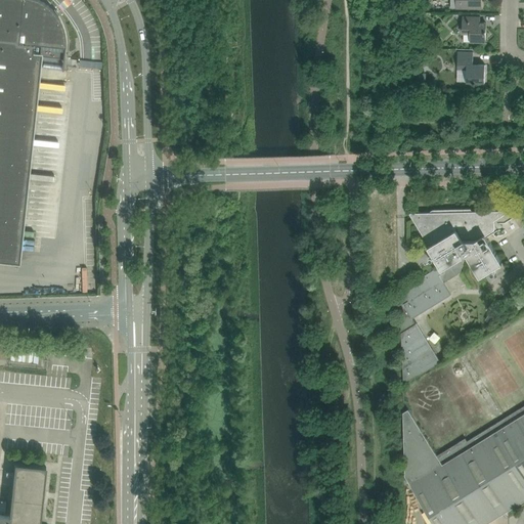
[(64,60),(66,46),(66,39),(64,31),(61,23),(57,15),(53,10),(46,4),(39,0),(0,0),(0,259),(17,262),(40,56),(63,59),(62,60),(64,60)]
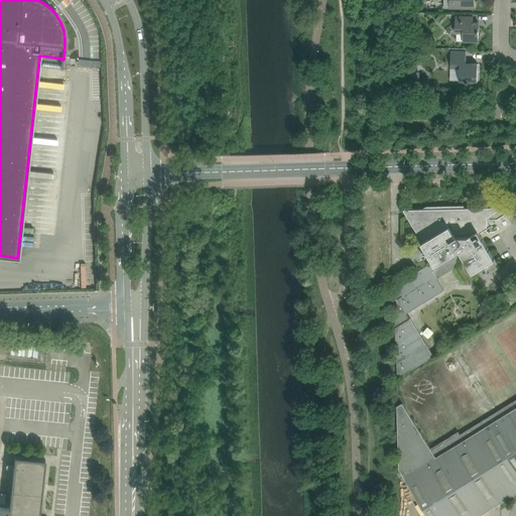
[(456,33),(464,33),(464,41),(479,41),(479,23),(473,22),(473,16),(456,16),(456,33)]
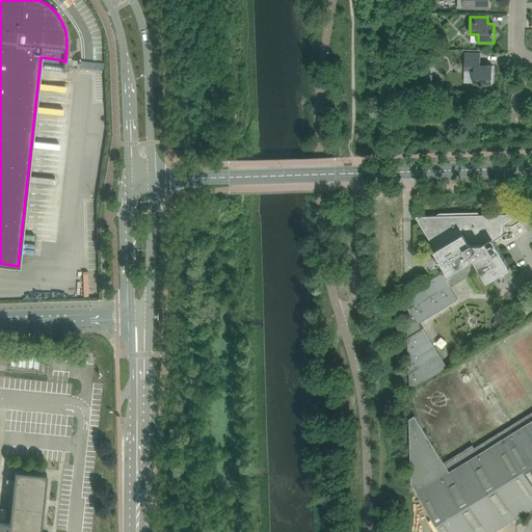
[(480,84),(480,85),(482,85),(482,84),(493,84),(493,65),(480,65),(480,53),(464,53),(464,71),(473,71),(473,84),(480,84)]
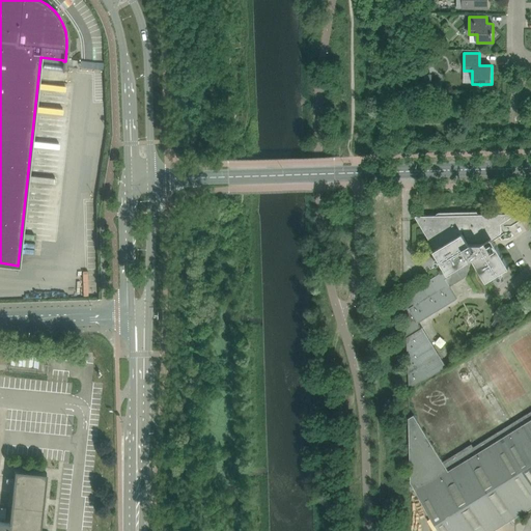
[(408,294),(411,300),(403,305),(404,316),(406,316),(409,390),(410,390),(447,367),(422,328),(421,329),(418,323),(426,318),(457,299),(450,287),(467,276),(470,264),(468,261),(473,258),(481,272),(486,281),(509,267),(488,232),(496,227),(495,225),(512,214),(415,217),(436,250),(434,251),(446,270),(408,294)]
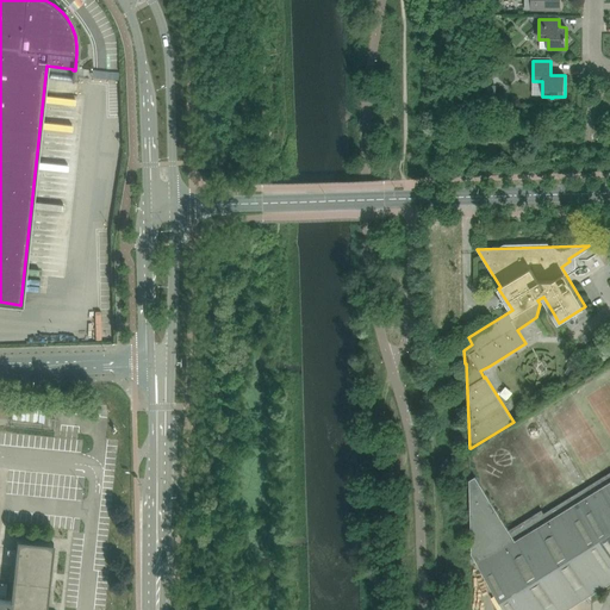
[(475,477),(470,480),(472,554),(484,573),(506,609),(566,609),(593,595),(609,583),(609,472),(545,514),(542,510),(509,530),(475,477)]
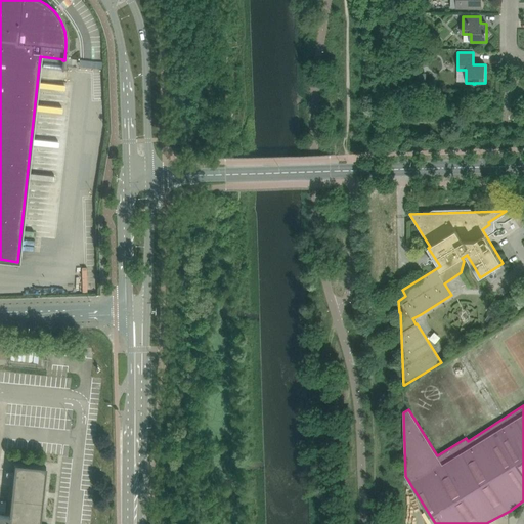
[(0,523),(40,523),(46,468),(15,464),(10,516),(0,515),(0,523)]
